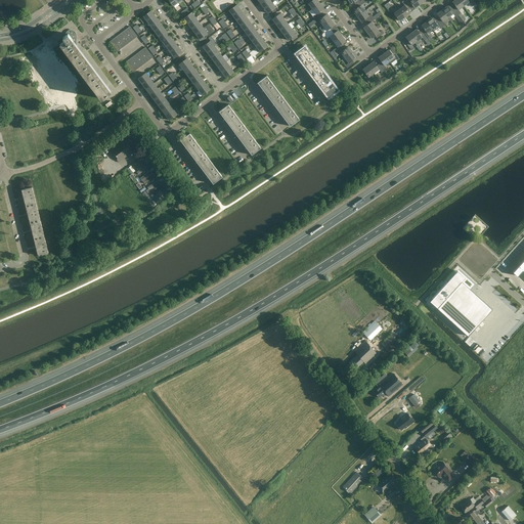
[(312,0),(307,0),(304,3),(306,6),(308,4),(310,7),(308,8),(309,10),(312,9),(320,3),(317,0),(312,0)]
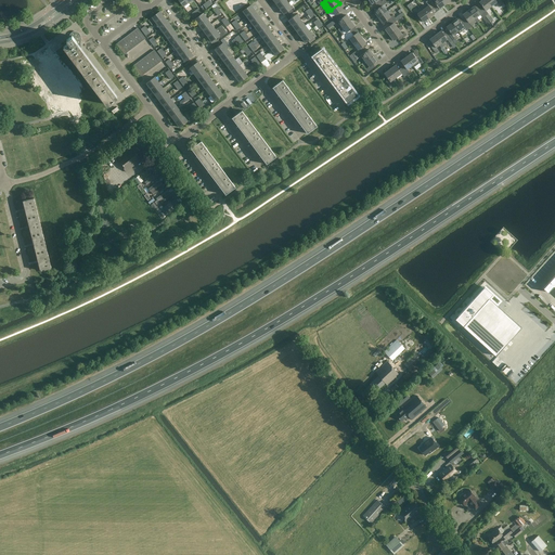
[(384,0),(377,5),(378,8),(374,12),(378,17),(387,11),(383,5),(386,3),(384,0)]
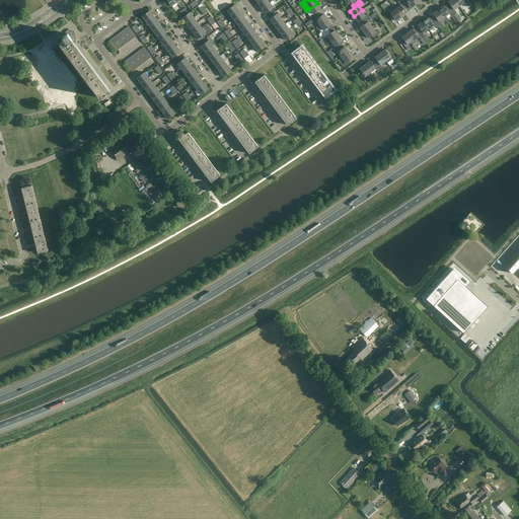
[(400,5),(395,9),(401,17),(406,13),(403,8),(405,6),(400,0),(398,2),(400,5)]
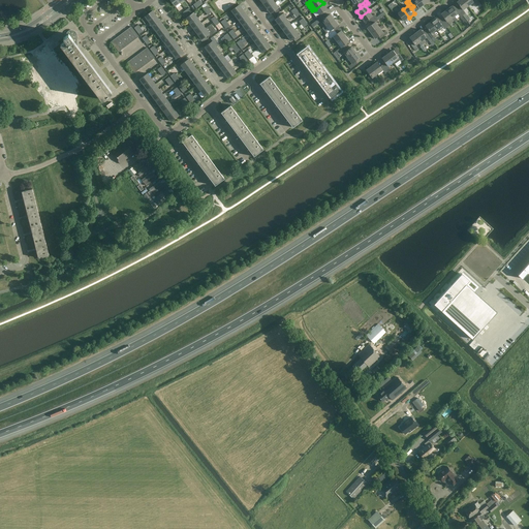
[(418,8),(425,4),(421,0),(413,0),(412,0),(408,0),(413,6),(416,5),(418,8)]
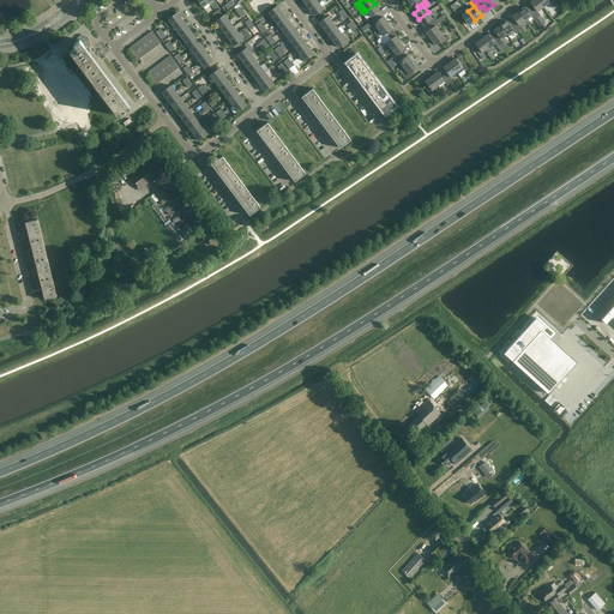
[(537,12),(543,7),(537,0),(533,0),(530,2),(534,7),(531,10),(537,18),(541,16),(537,12)]
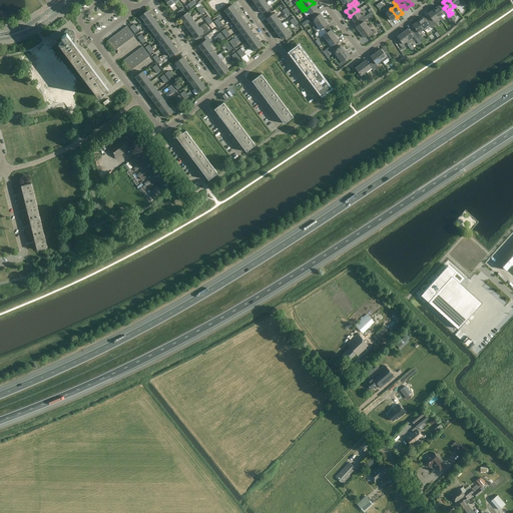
[(271,7),(267,2),(259,8),(263,13),(271,7)]
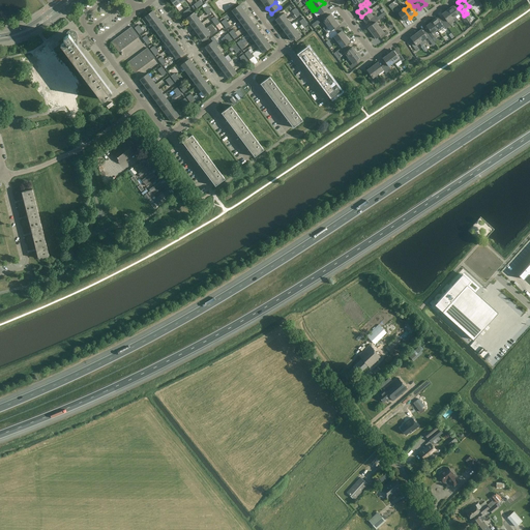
[(328,8),(324,3),(316,9),(320,15),(316,17),(318,20),(325,15),(323,11),(328,8)]
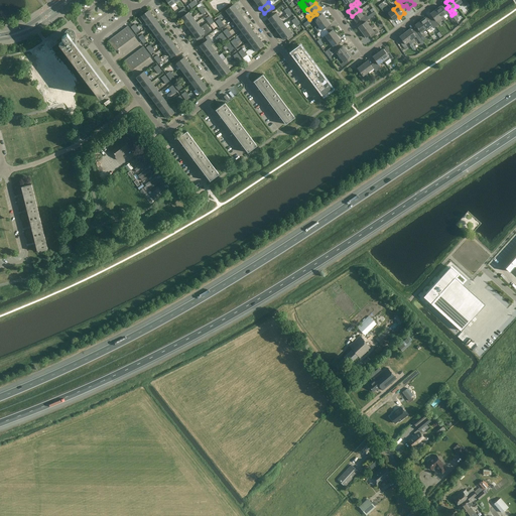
[(230,15),(237,10),(233,4),(226,10),(230,15)]
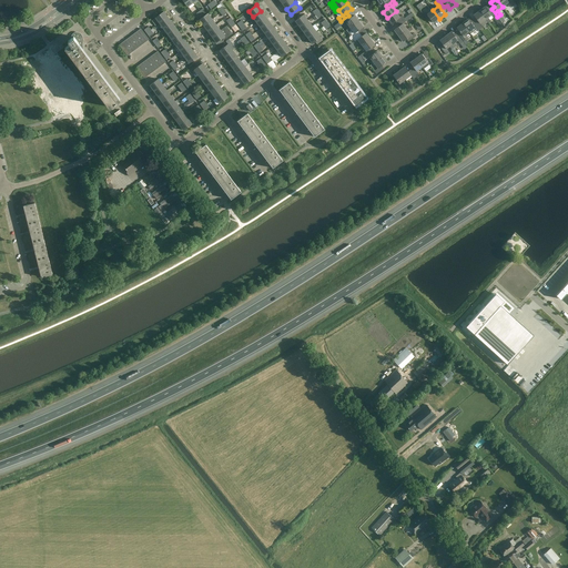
[(497,17),(492,9),(489,11),(485,7),(479,11),(486,19),(488,23),(490,21),(488,18),(492,14),(494,19),(497,17)]
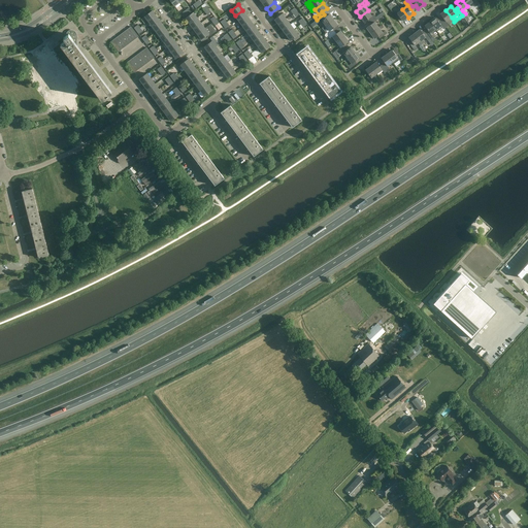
[(403,22),(408,18),(402,9),(397,13),(395,10),(393,12),(398,20),(400,18),(403,22)]
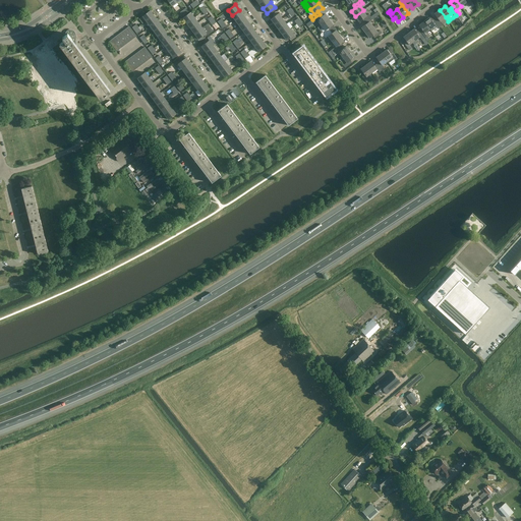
[(154,15),(151,10),(142,16),(147,21),(154,15)]
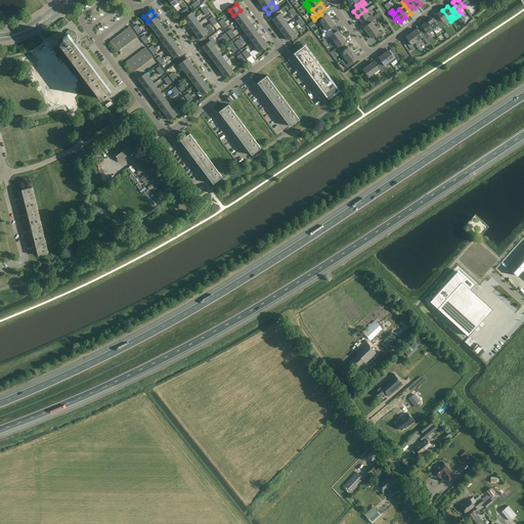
[(233,15),(236,22),(245,15),(241,10),(233,15)]
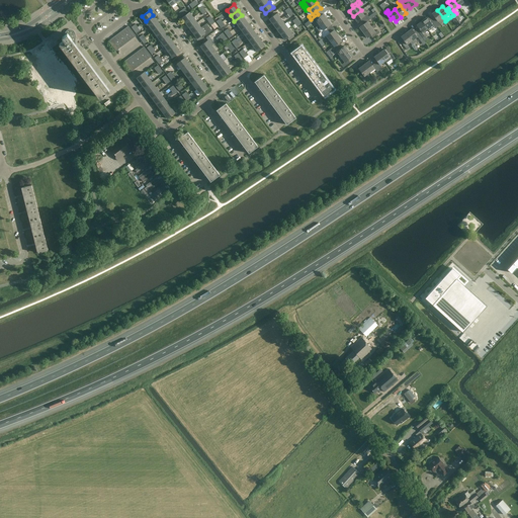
[(362,21),(369,16),(367,14),(365,15),(361,10),(353,16),(357,21),(360,19),(362,21)]
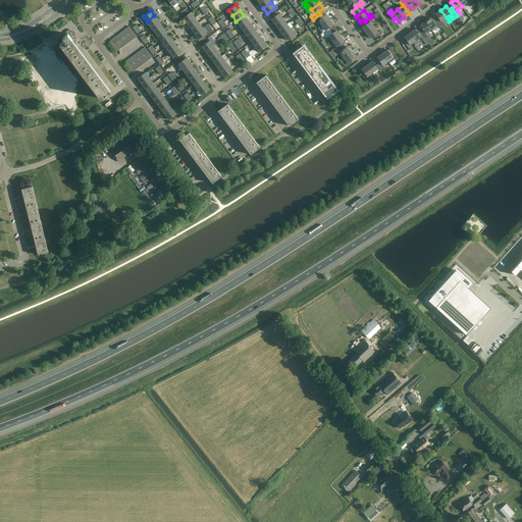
[(441,21),(447,17),(440,10),(435,13),(438,18),(436,20),(441,27),(444,24),(441,21)]
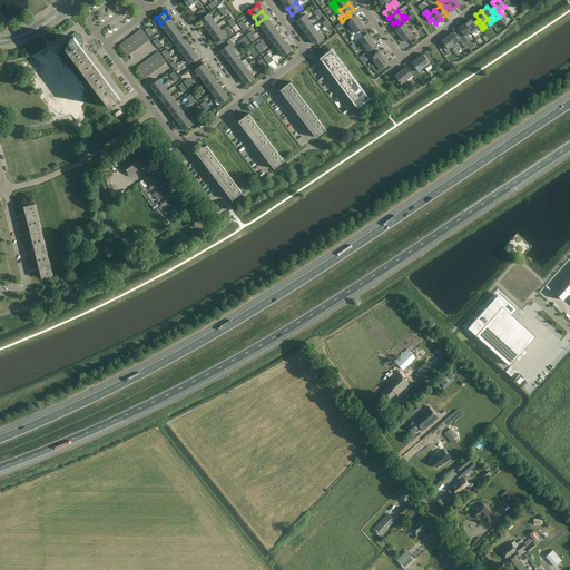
[(200,20),(204,26),(213,19),(208,13),(200,20)]
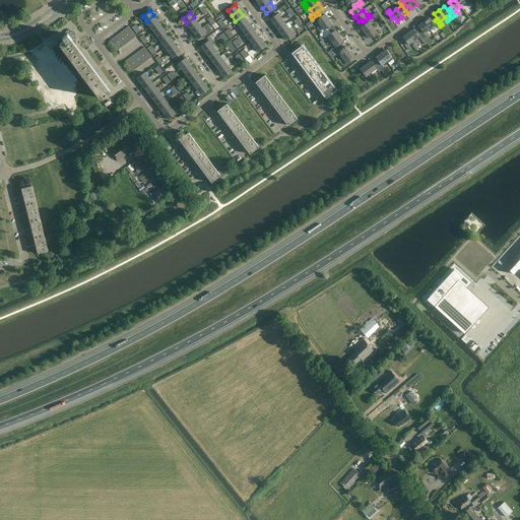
[(270,19),(274,24),(282,18),(278,13),(272,17),(270,19)]
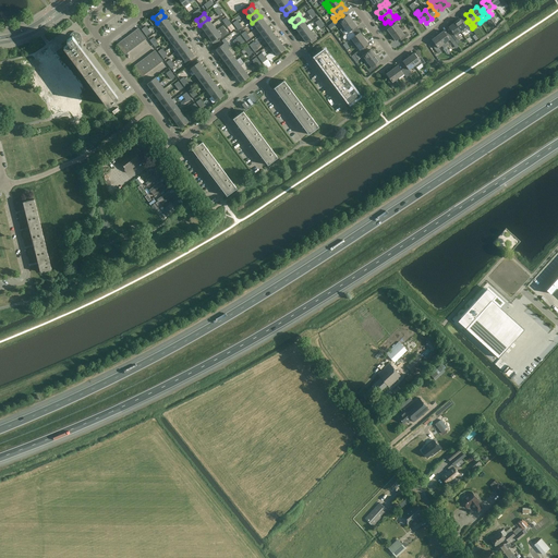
[(344,17),(342,15),(335,21),(332,22),(335,24),(337,23),(337,24),(340,22),(343,26),(343,27),(352,21),(348,15),(344,17)]
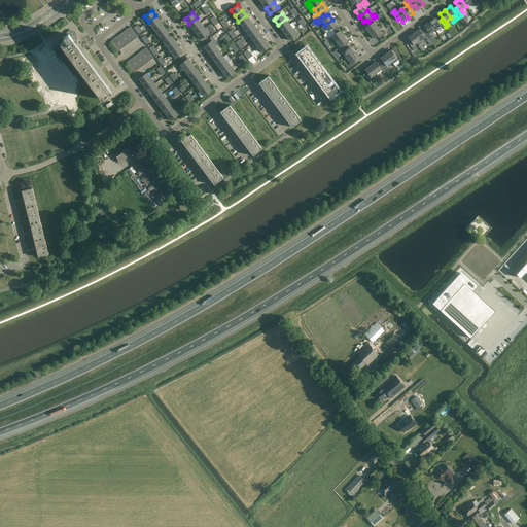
[(148,22),(151,27),(160,21),(155,15),(148,22)]
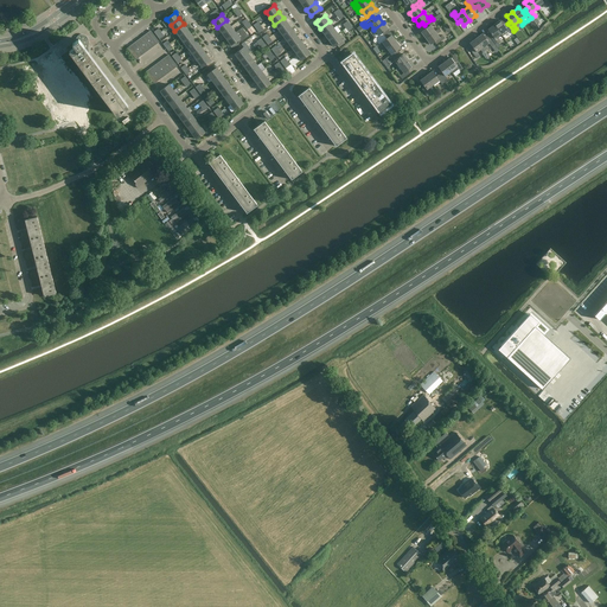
[(279,31),(288,24),(283,18),(274,25),(279,31)]
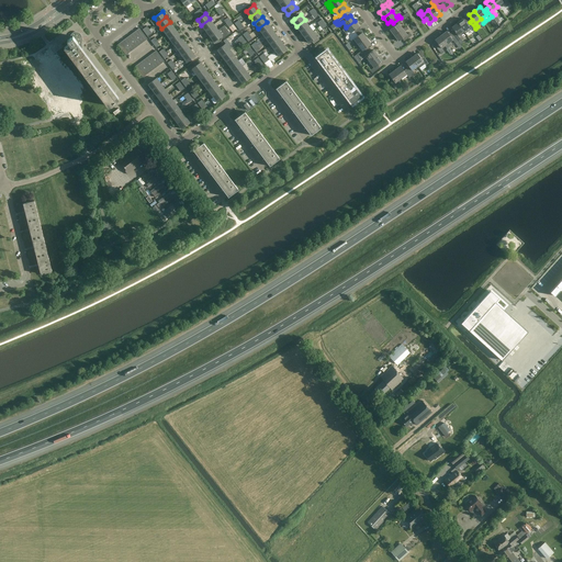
[(401,18),(393,23),(395,26),(390,30),(394,35),(403,29),(398,23),(403,21),(401,18)]
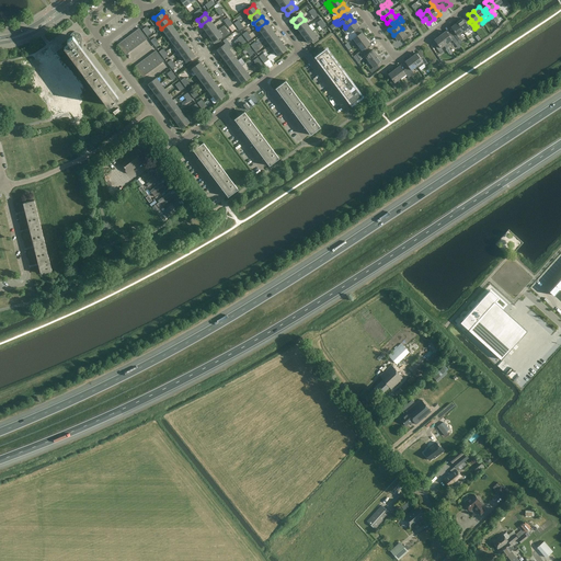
[(214,24),(209,19),(201,25),(205,31),(214,24)]
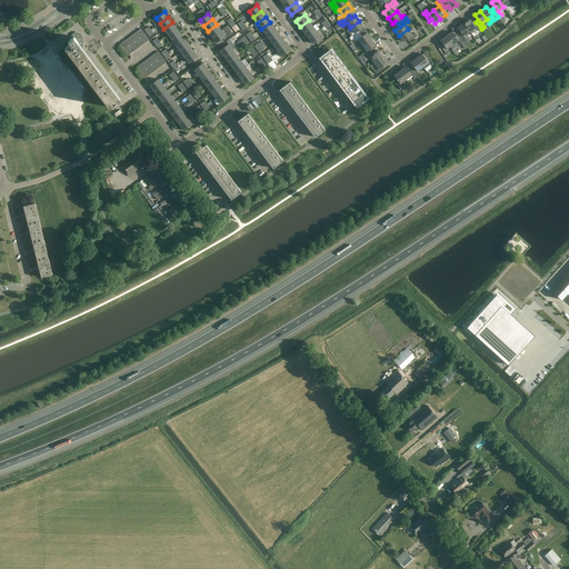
[(478,31),(481,29),(476,22),(472,23),(469,19),(463,23),(470,32),(476,28),(478,31)]
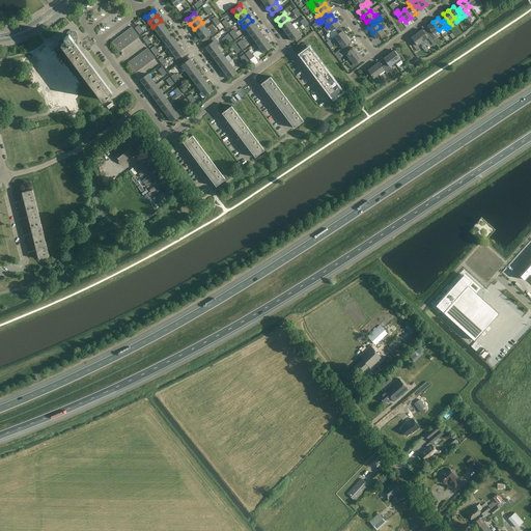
[(292,24),(288,19),(280,25),(284,30),(292,24)]
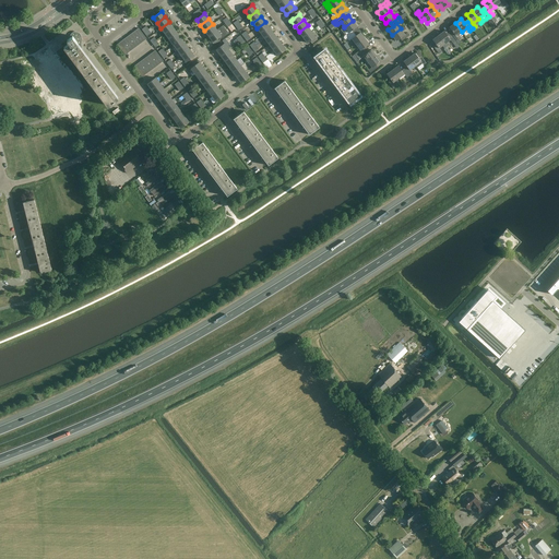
[(347,38),(355,33),(353,30),(357,26),(353,21),(344,27),(344,26),(341,30),(343,32),(346,30),(348,33),(345,35),(344,37),(345,39),(347,38)]
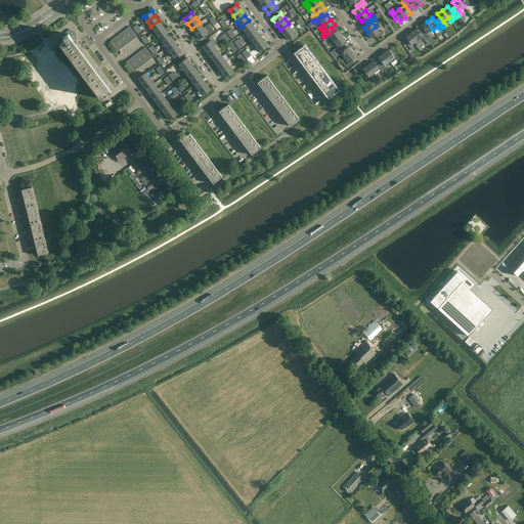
[(150,27),(155,32),(163,26),(159,20),(150,27)]
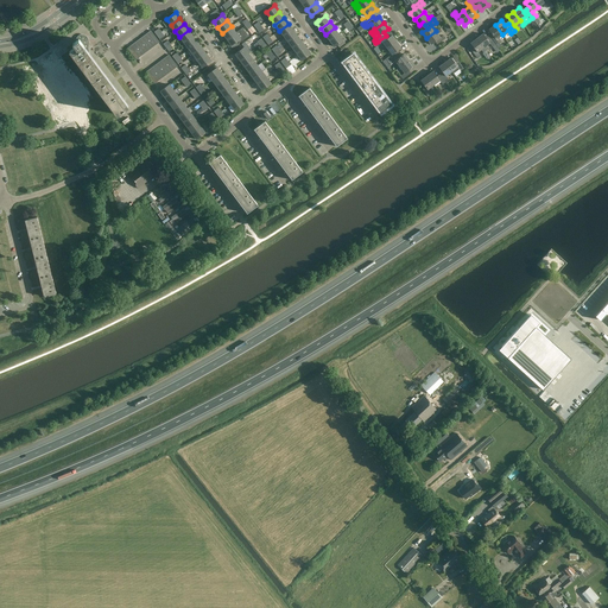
[(279,31),(284,37),(293,30),(289,24),(279,31)]
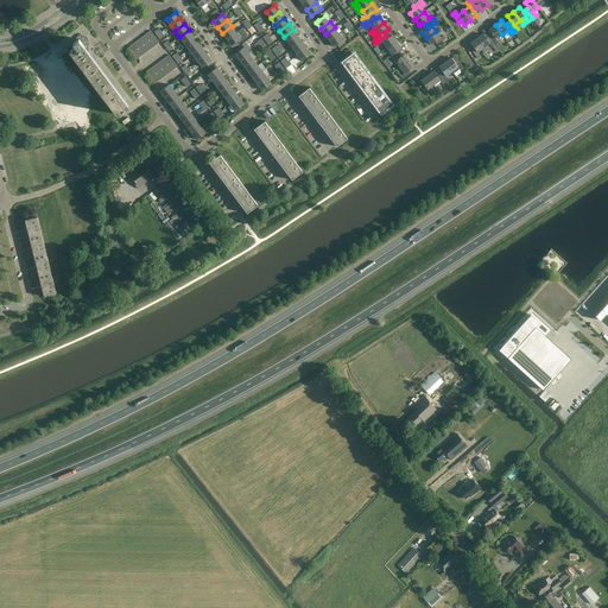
[(496,38),(502,35),(495,25),(489,30),(493,35),(489,37),(495,45),(498,48),(500,46),(499,43),(496,38)]
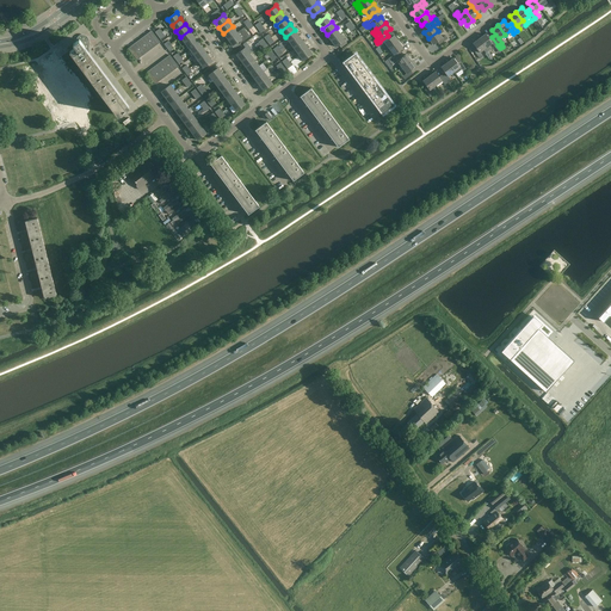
[(238,32),(233,26),(223,34),(228,39),(238,32)]
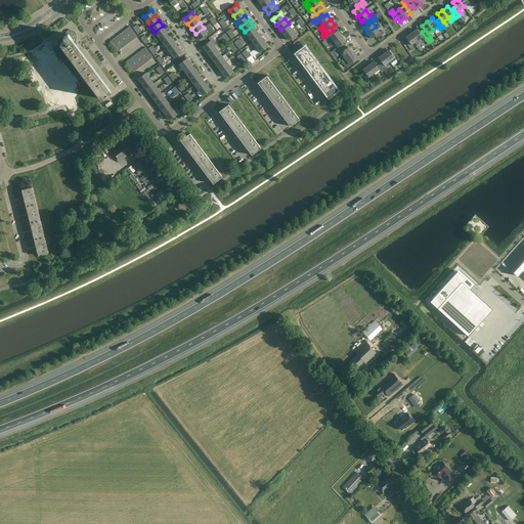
[(200,39),(205,36),(206,38),(215,31),(209,24),(204,28),(195,34),(200,39)]
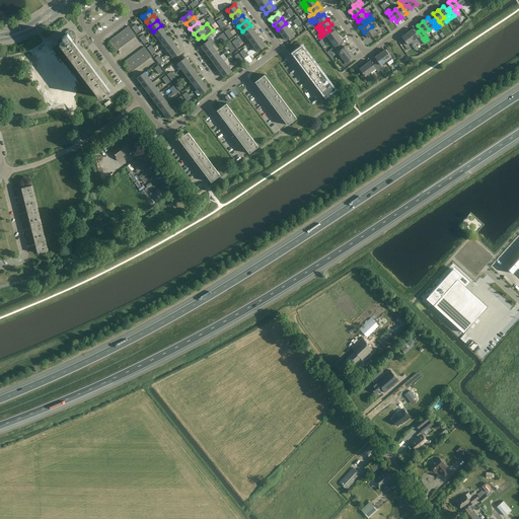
[(289,28),(286,23),(278,29),(281,34),(289,28)]
